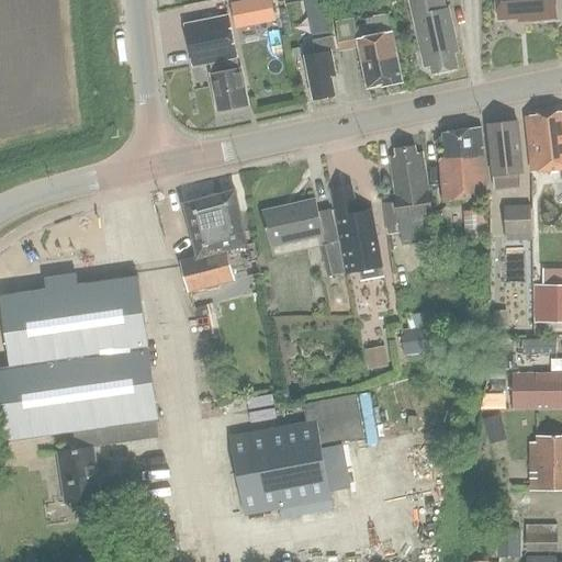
[(271,0),(256,0),(251,1),(256,26),(276,22),(271,0)]
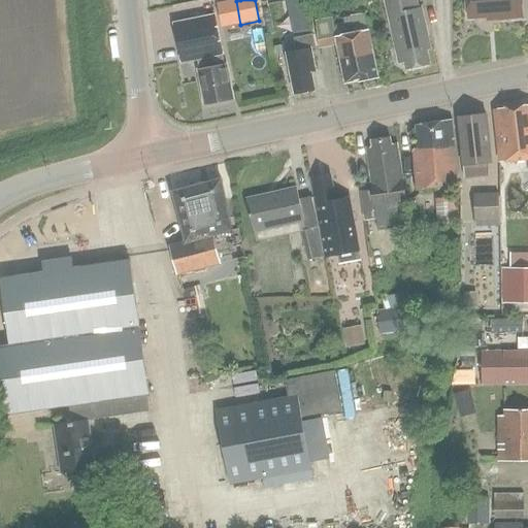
[(302,0),(295,0),(286,2),(289,19),(306,15),(302,0)]
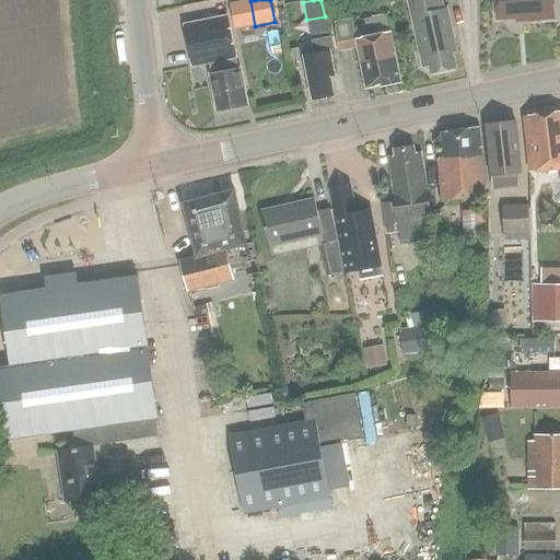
[(447,10),(445,10),(443,0),(416,0),(409,1),(424,69),(430,68),(432,77),(457,70),(453,54),(457,53),(447,10)]
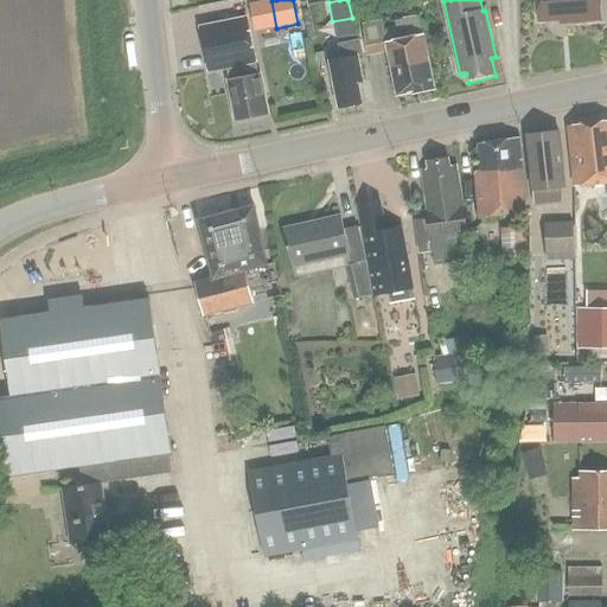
[(536,0),(540,27),(562,25),(562,30),(602,27),(599,0),(536,0)]
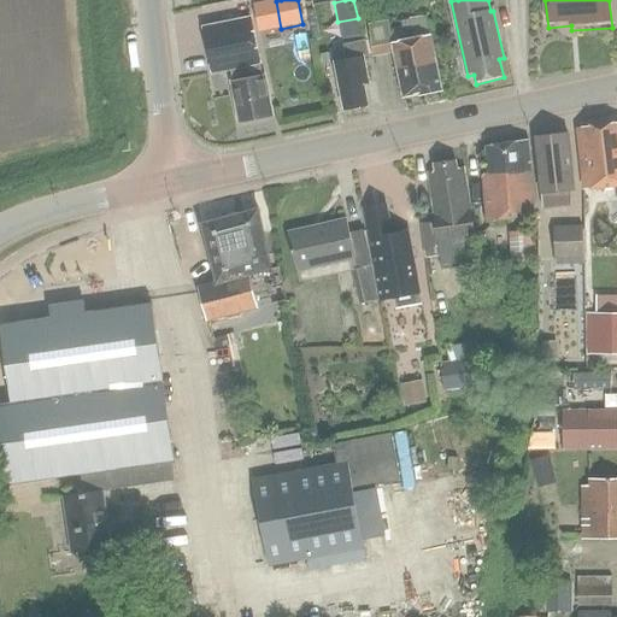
[(413,36),(393,41),(389,22),(369,25),(374,58),(395,53),(404,99),(421,95),(421,97),(442,92),(427,17),(410,19),(413,36)]
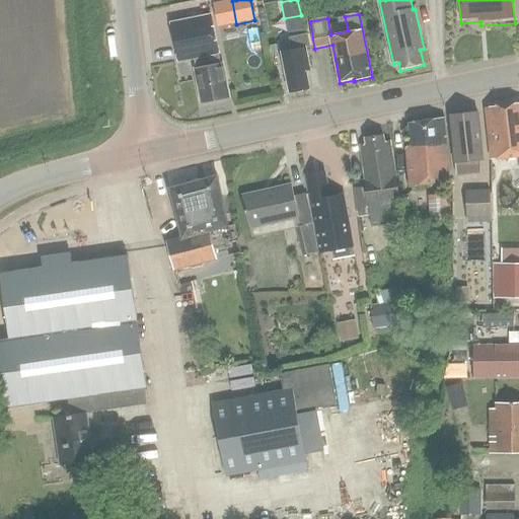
[(181,64),(204,59),(204,57),(220,54),(221,54),(214,18),(174,25),(181,64)]
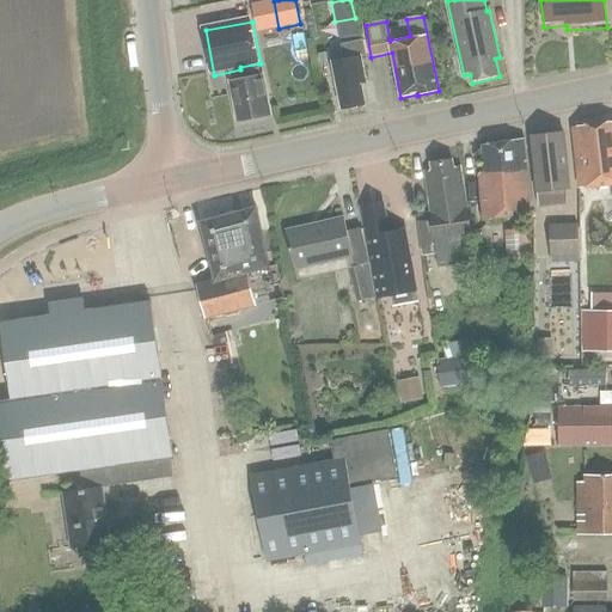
[(346,60),(334,63),(343,110),(367,105),(362,85),(367,84),(362,61),(361,57),(368,56),(366,44),(365,41),(343,46),(346,60)]
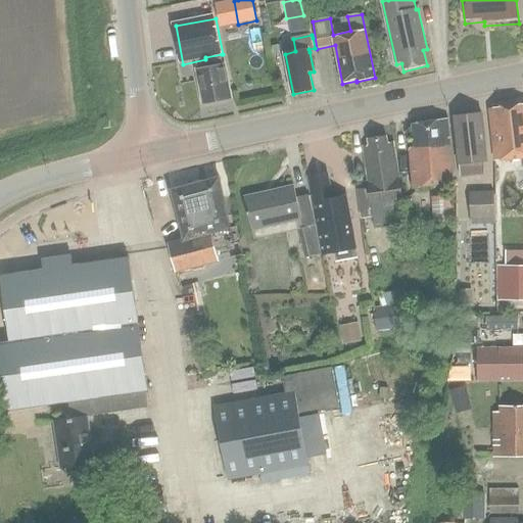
[(222,54),(205,57),(205,59),(207,68),(197,70),(204,104),(231,99),(222,54)]
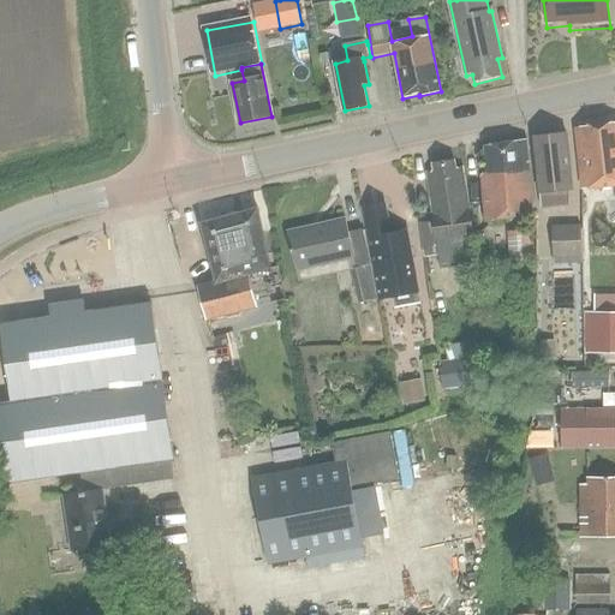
[(584,185),(614,179),(614,120),(575,126),(584,185)]
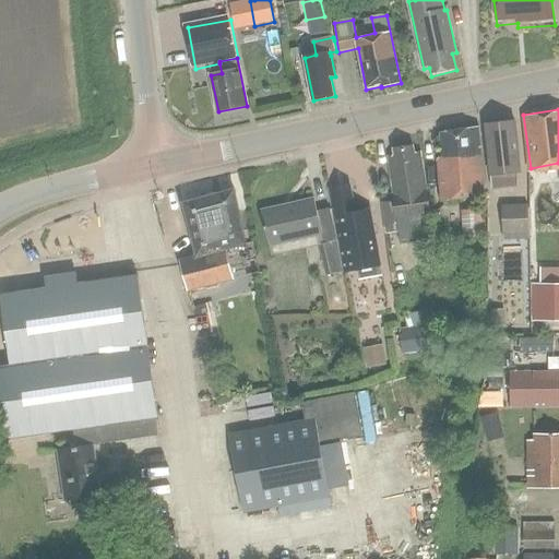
[(515,122),(485,127),(491,177),(492,190),(519,187),(519,174),(521,174),(515,122)]
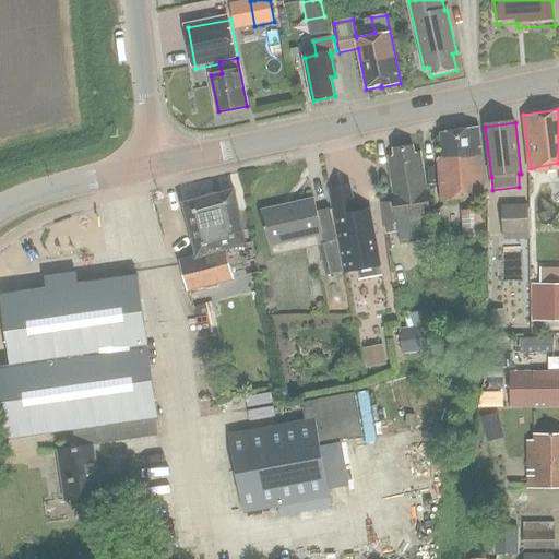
[(435,199),(436,199),(478,193),(478,168),(473,126),(438,130),(441,155),(429,156),(435,199)]
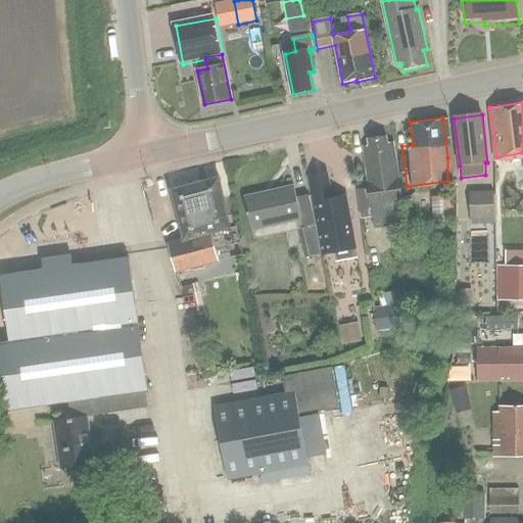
[(369,189),(357,191),(360,208),(371,206),(373,218),(375,231),(402,226),(398,201),(403,200),(399,172),(394,143),(388,144),(387,137),(367,140),(368,147),(362,148),(368,180),(369,189)]
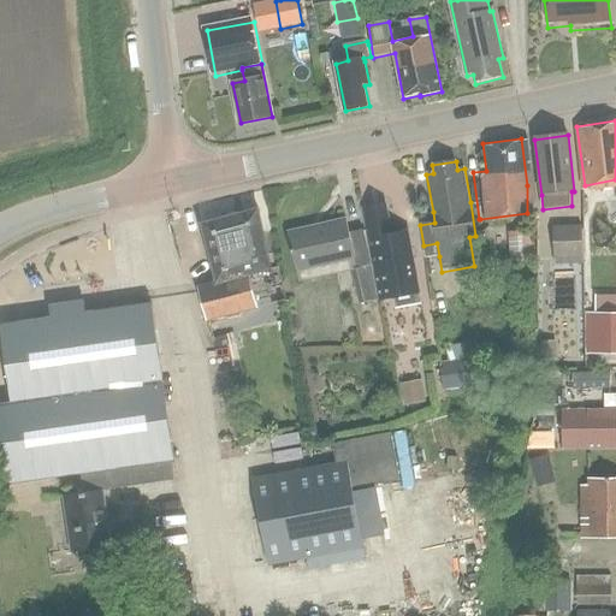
[(418,304),(420,304),(407,232),(390,235),(384,205),(362,208),(378,301),(392,298),(394,308),(418,304)]
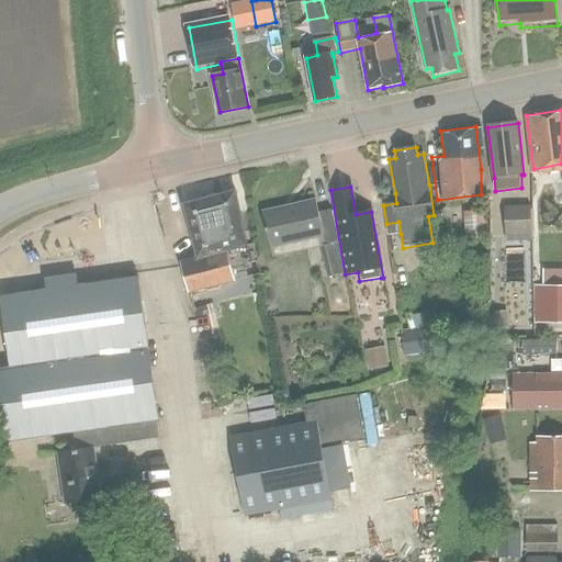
[(223,247),(248,240),(234,189),(184,202),(199,255),(179,260),(187,289),(232,277),(223,247)]
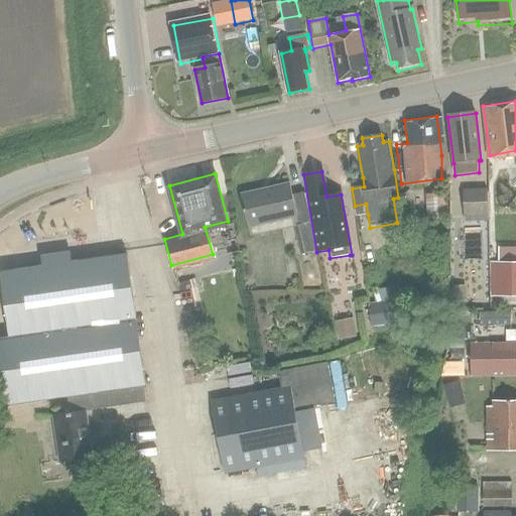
[(301,255),(316,252),(309,217),(302,189),(293,192),(290,180),(240,192),(248,224),(295,212),(298,227),(294,228),(301,255)]
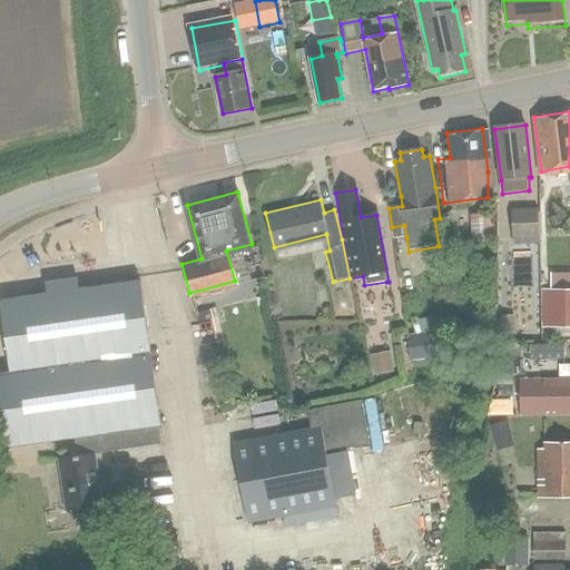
[(538,245),(538,209),(511,210),(512,245),(538,245)]
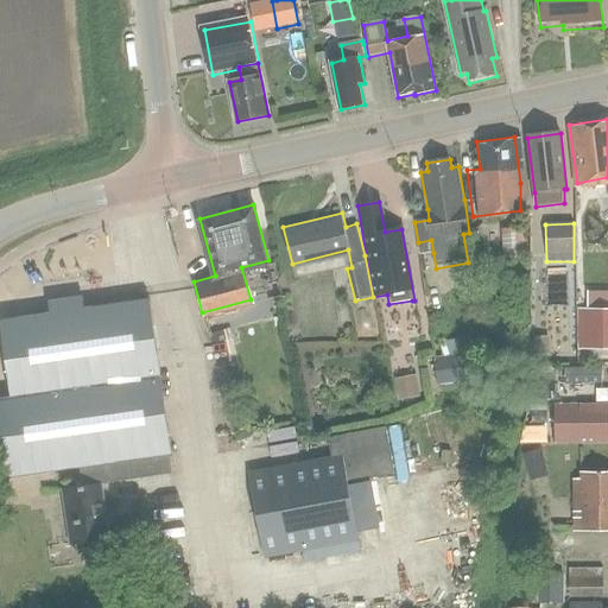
[(501,230),(505,264),(529,261),(525,228),(501,230)]
